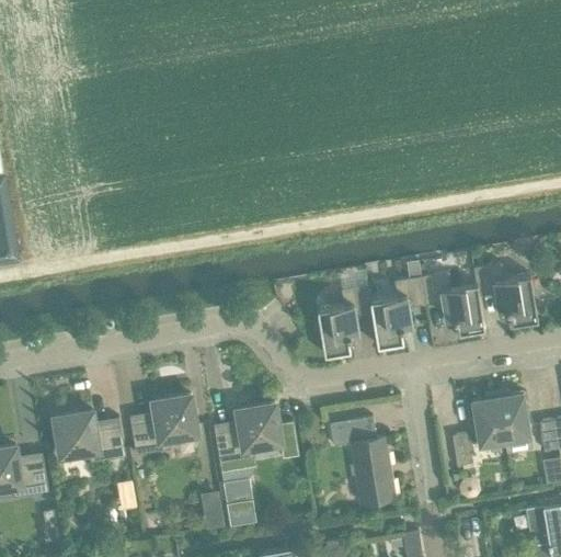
[(478,297),(479,297),(495,294),(499,310),(506,309),(506,311),(508,311),(511,324),(508,325),(510,330),(530,327),(529,322),(537,321),(534,302),(539,294),(531,288),(529,275),(503,280),(501,264),(472,269),(476,285),(476,284),(478,297)]
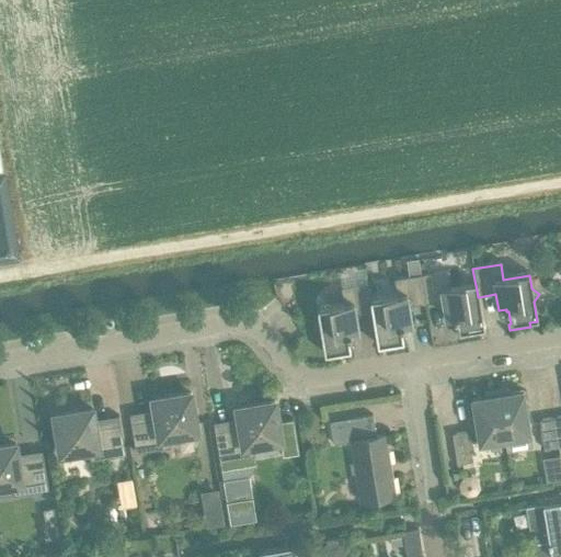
[(476,284),(476,285),(450,288),(447,273),(421,277),(425,306),(443,303),(445,319),(453,318),(454,320),(456,320),(458,332),(456,333),(457,339),(477,336),(477,331),(484,330),(479,297),(478,297),(476,284)]
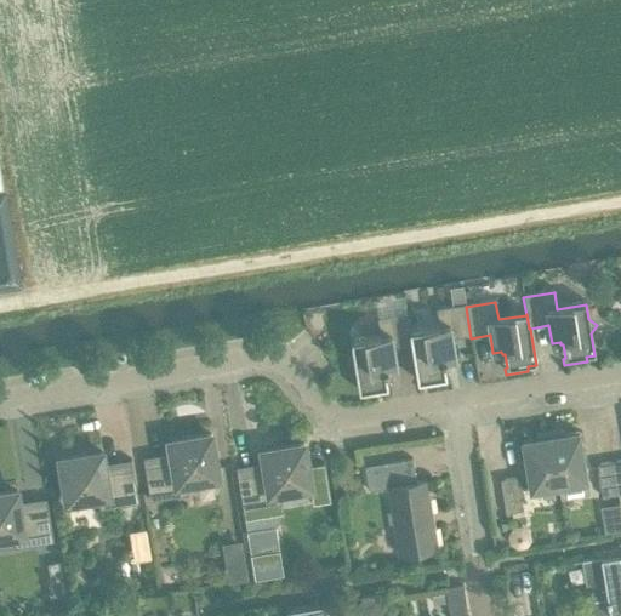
[(451,341),(471,338),(466,307),(436,312),(439,329),(411,334),(410,334),(412,348),(411,348),(417,385),(426,383),(427,388),(449,385),(449,377),(446,378),(444,364),(446,364),(446,360),(455,359),(451,341)]
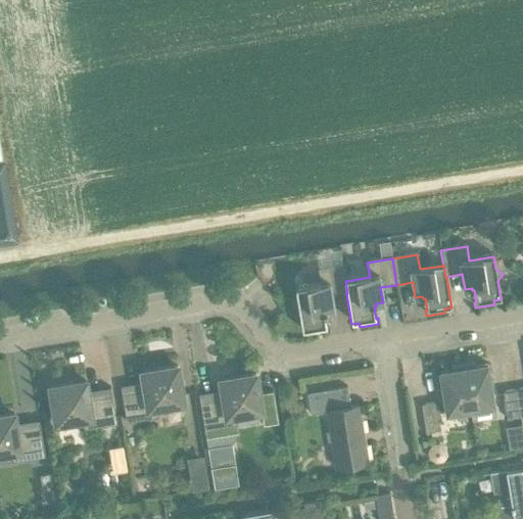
[(345,281),(346,281),(343,267),(318,271),(320,285),(295,289),(297,301),(292,309),(299,314),(302,332),(310,331),(311,335),(329,332),(328,326),(326,327),(324,315),(327,315),(326,312),(333,311),(331,295),(346,293),(347,293),(345,281)]
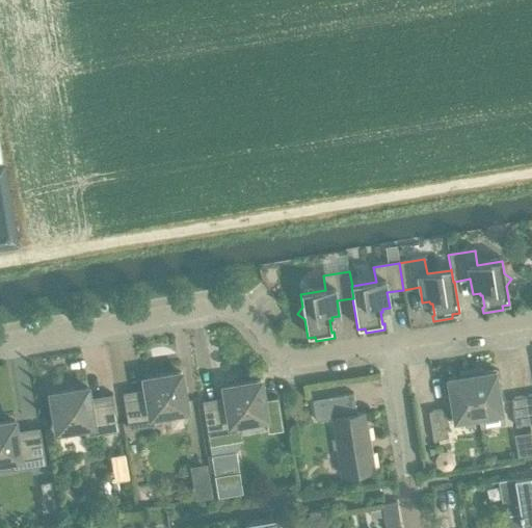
[(482,370),(471,372),(478,420),(480,430),(505,426),(503,416),(496,372),(483,374),(482,370)]
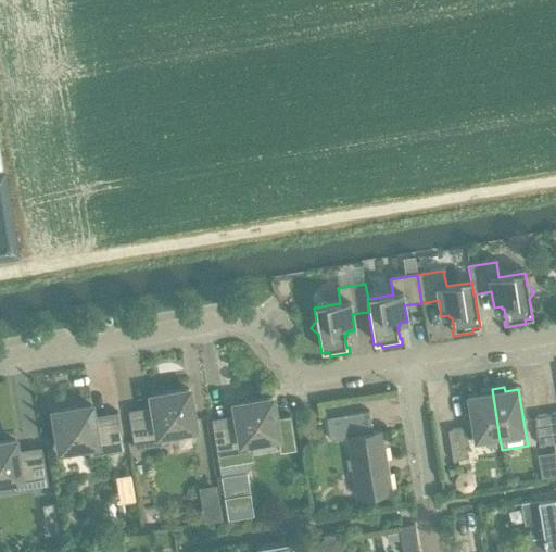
[(480,396),(467,398),(475,443),(500,439),(492,389),(479,391),(480,396)]
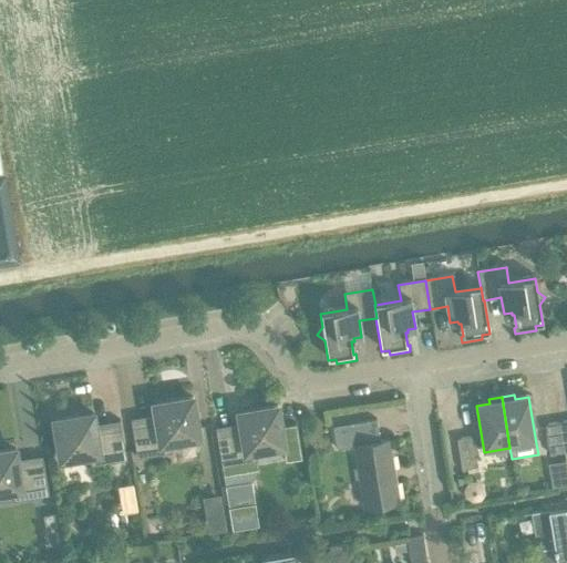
[(157,426),(132,429),(137,461),(172,454),(171,444),(199,440),(193,400),(154,407),(157,426)]
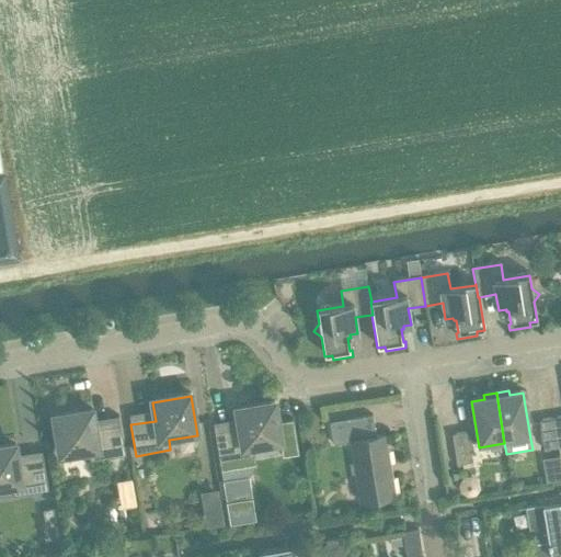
[(298,456),(293,421),(277,424),(274,405),(236,410),(239,430),(215,433),(219,464),(254,458),(252,448),(279,444),(282,459),(298,456)]
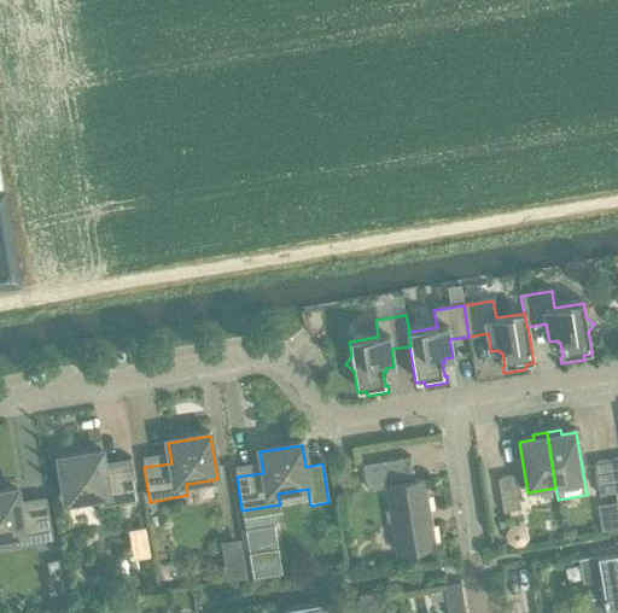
[(99,509),(138,503),(132,470),(105,474),(101,454),(59,460),(66,503),(98,498),(99,509)]
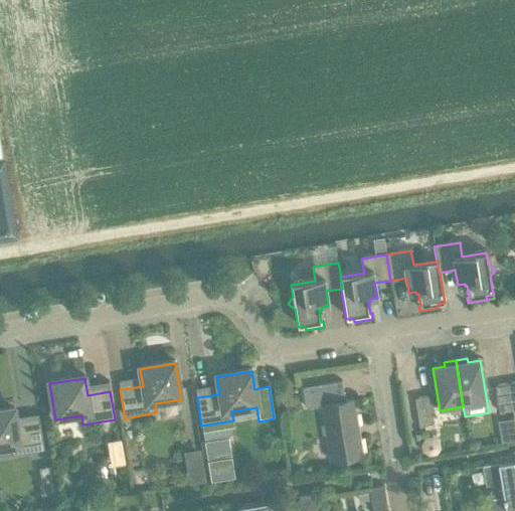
[(345,402),(343,388),(342,383),(302,389),(306,410),(321,407),(330,462),(362,457),(353,401),(345,402)]
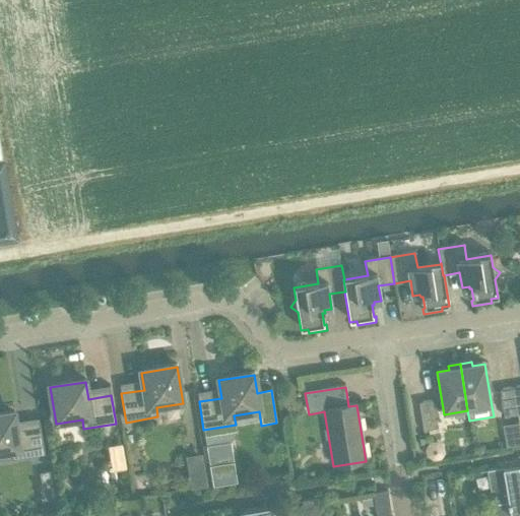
[(504,420),(518,416),(514,389),(500,391),(504,420)]
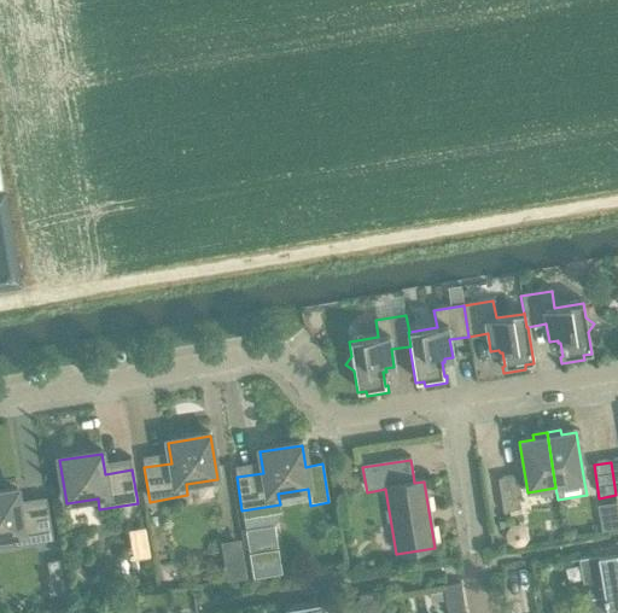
[(502,514),(520,511),(516,478),(497,480),(502,514)]
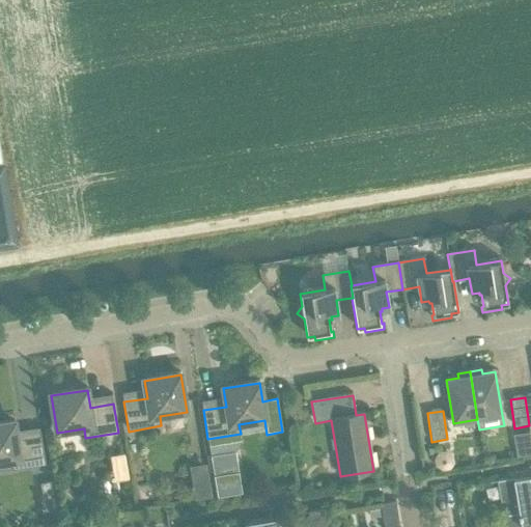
[(0,463),(11,462),(12,471),(46,466),(40,437),(17,441),(15,423),(0,424),(0,463)]
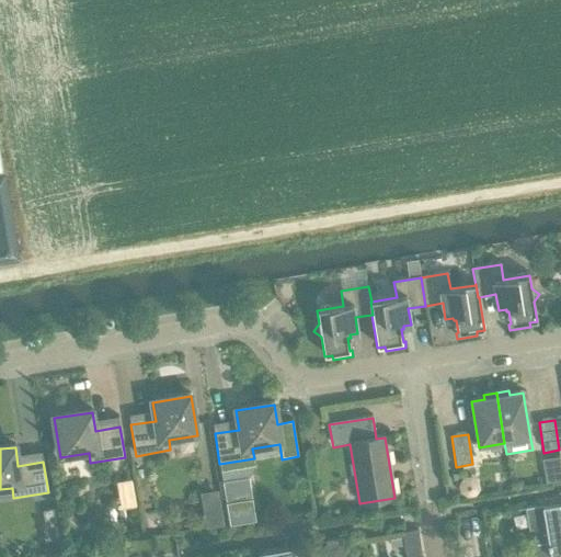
[(249,479),(222,484),(229,527),(255,523),(249,479)]
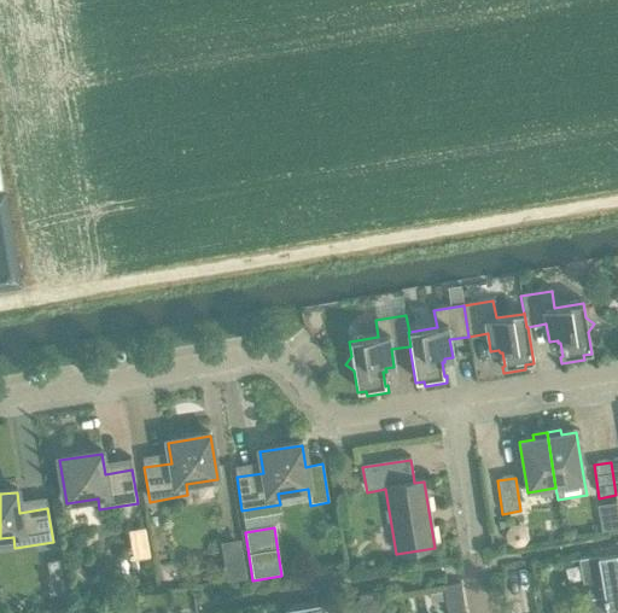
[(617,554),(596,558),(604,600),(605,600),(607,612),(617,612),(617,554)]
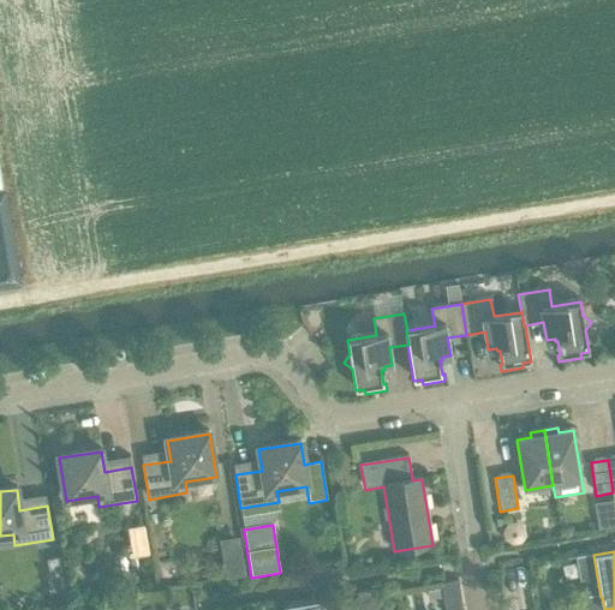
[(604,609),(602,597),(601,597),(593,555),(575,557),(583,609),(604,609)]
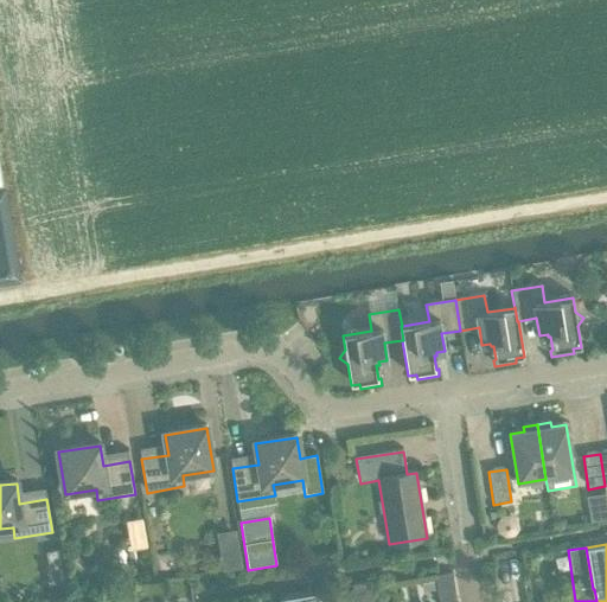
[(49,569),(45,569),(49,588),(64,584),(59,552),(46,555),(49,569)]
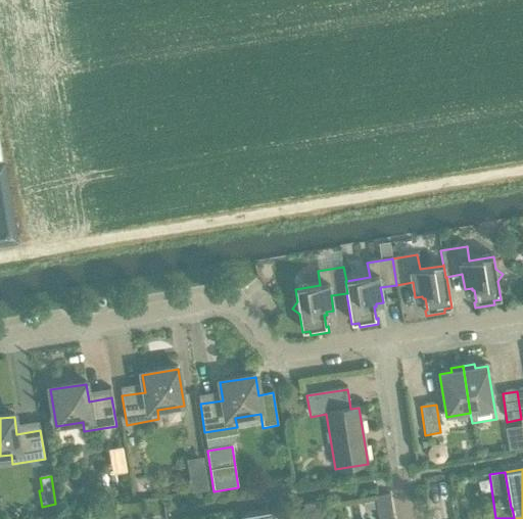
[(389,496),(375,498),(378,518),(393,518),(389,496)]
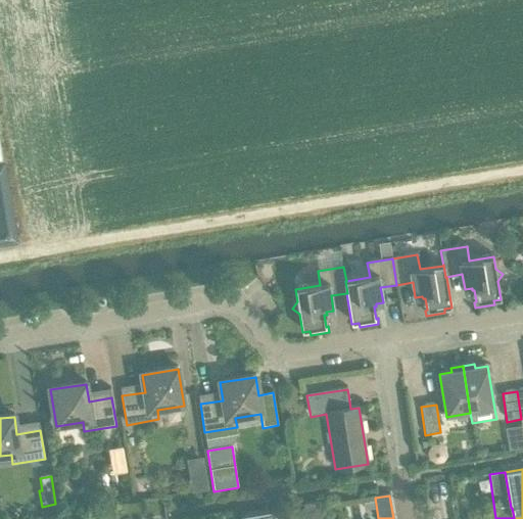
[(274,515),(274,518),(322,518),(320,502),(303,505),(305,517),(298,518),(291,518),(290,512),(274,515)]
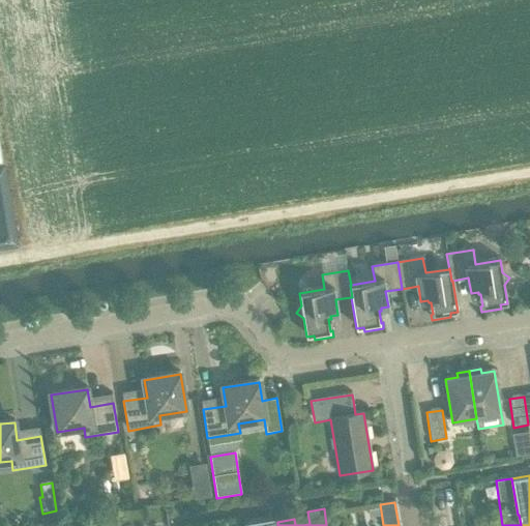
[(276,517),(243,522),(243,525),(277,525),(277,522),(276,517)]
